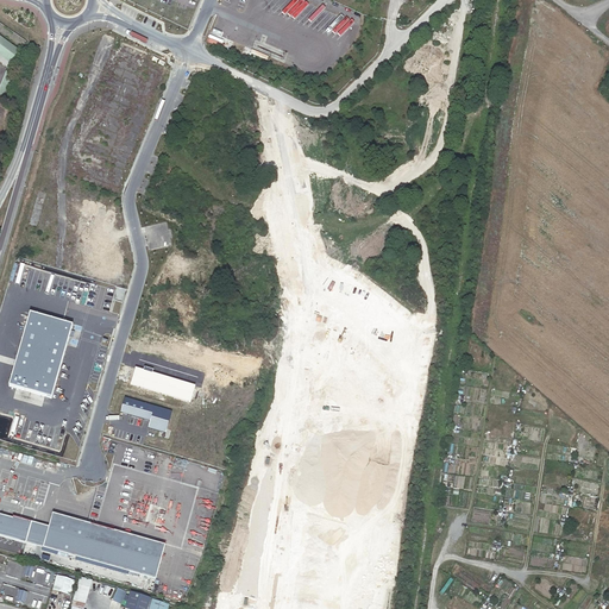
[(0,62),(6,68),(17,52),(0,39),(0,62)]
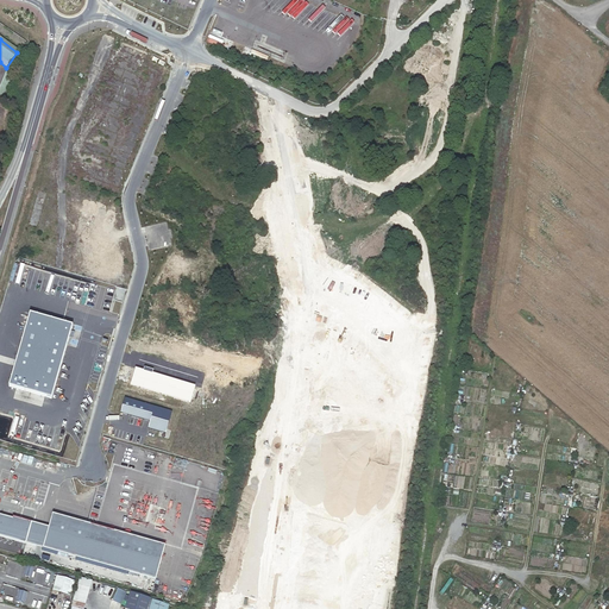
[(16,69),(8,67),(0,87),(0,94),(4,96),(16,69)]
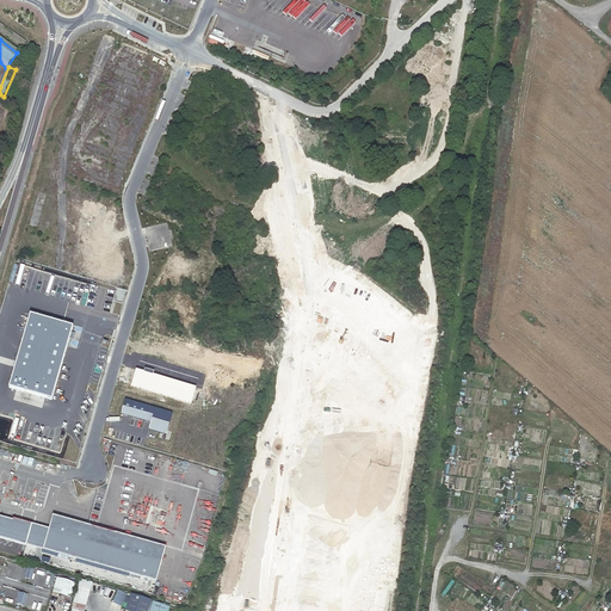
[(193,366),(177,365),(174,396),(191,397),(193,366)]
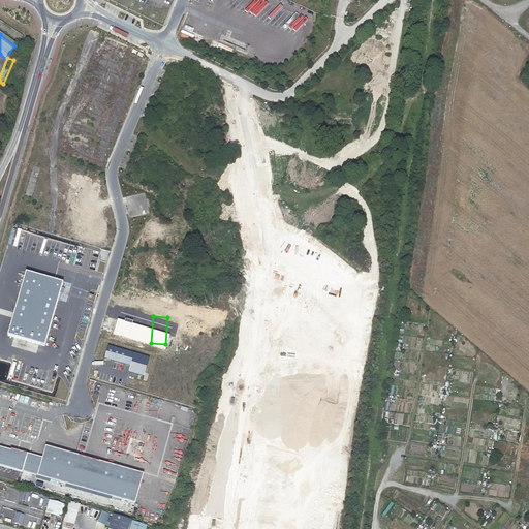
[(149,322),(142,322),(141,331),(148,332),(149,322)]
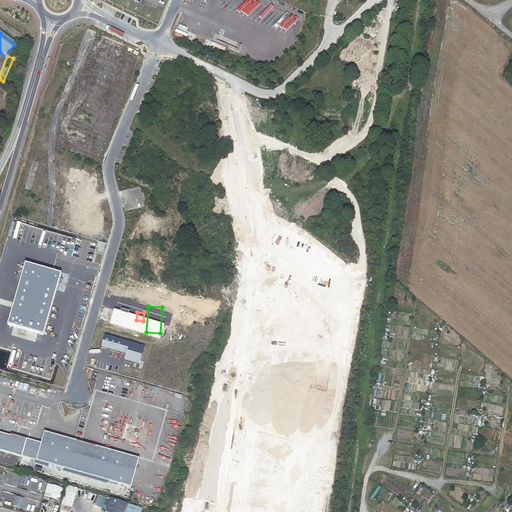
[(25,439),(0,431),(0,450),(20,456),(25,439)]
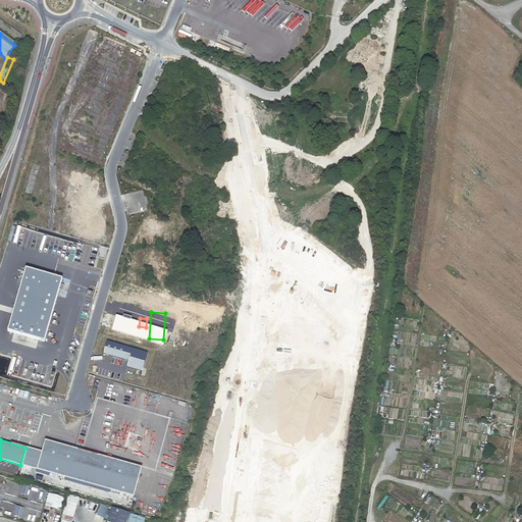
[(132,496),(140,466),(44,439),(41,452),(36,469),(132,496)]
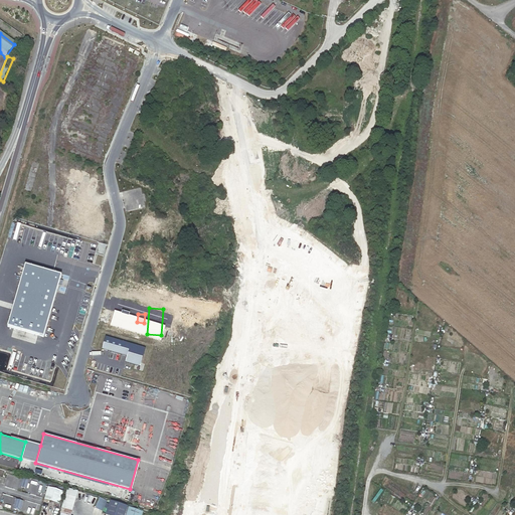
[(40,446),(25,442),(20,459),(35,463),(40,446)]
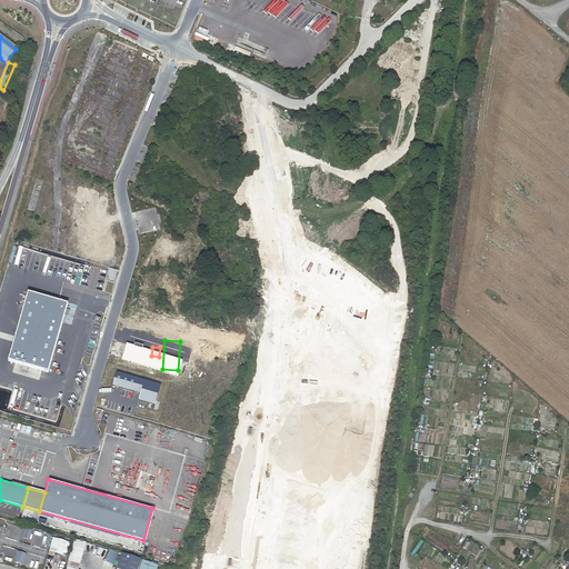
[(32,529),(25,527),(21,538),(29,540),(32,529)]
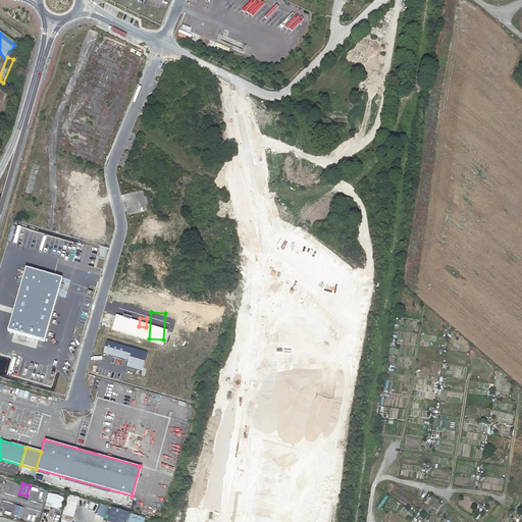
[(65,499),(50,493),(46,507),(62,512),(65,499)]
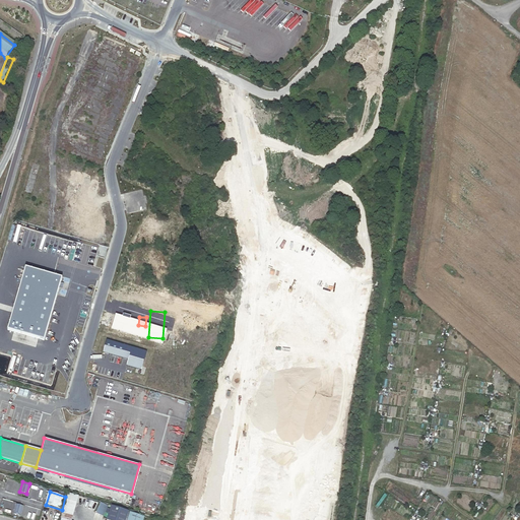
[(69,494),(63,519),(66,519),(73,519),(80,497),(77,496),(69,494)]
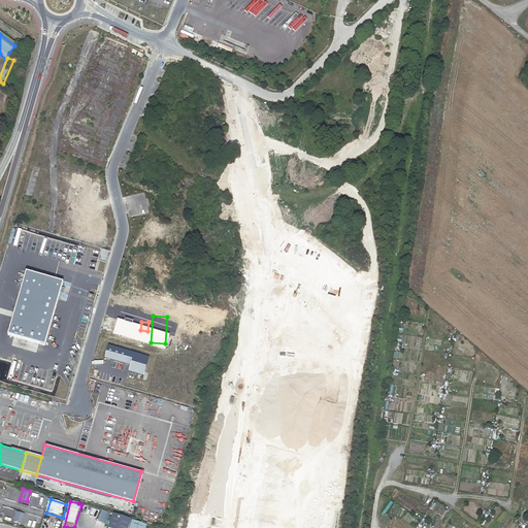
[(110,514),(102,510),(98,521),(105,525),(110,514)]
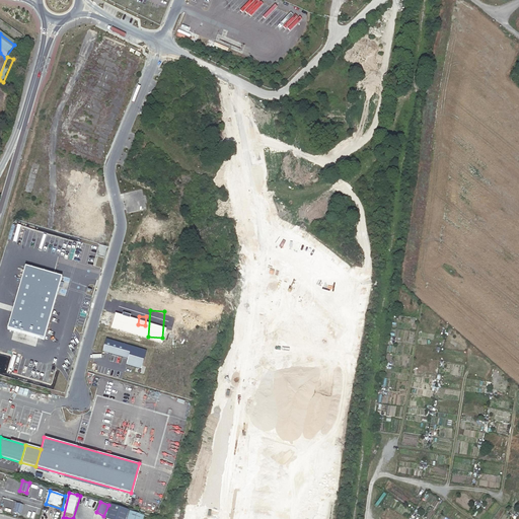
[(23,505),(16,503),(13,513),(20,515),(23,505)]
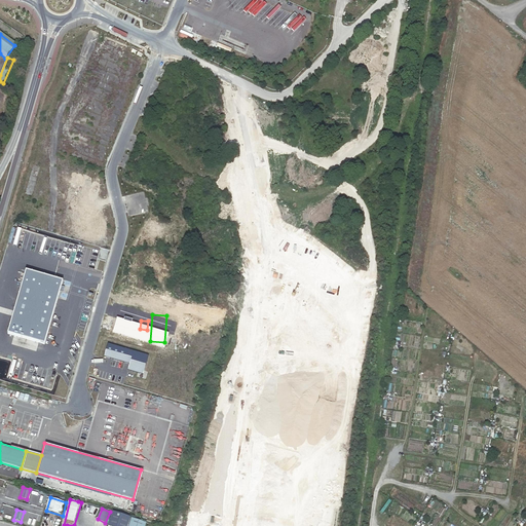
[(126,525),(129,517),(112,511),(108,525),(126,525)]
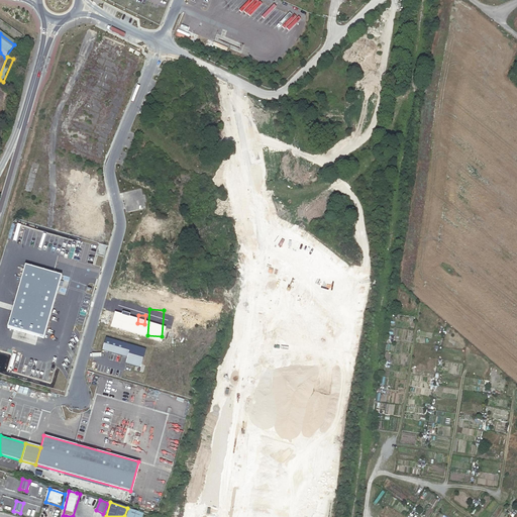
[(144,516),(145,514),(128,508),(125,516),(144,516)]
